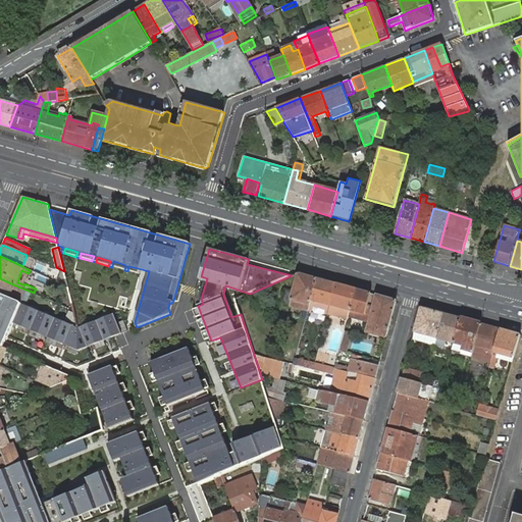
[(113,261),(112,267),(124,270),(125,265),(113,261)]
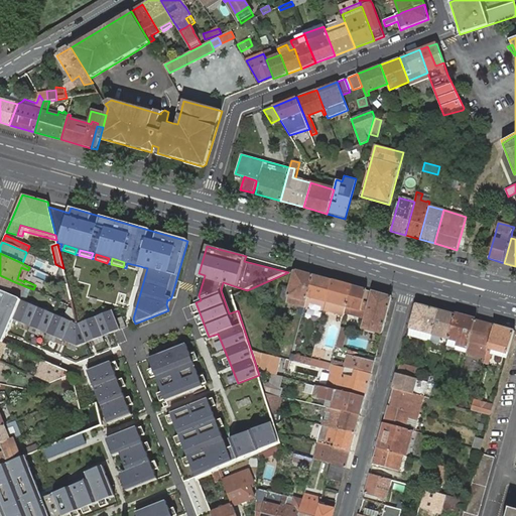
[(127,263),(126,268),(139,271),(140,266),(127,263)]
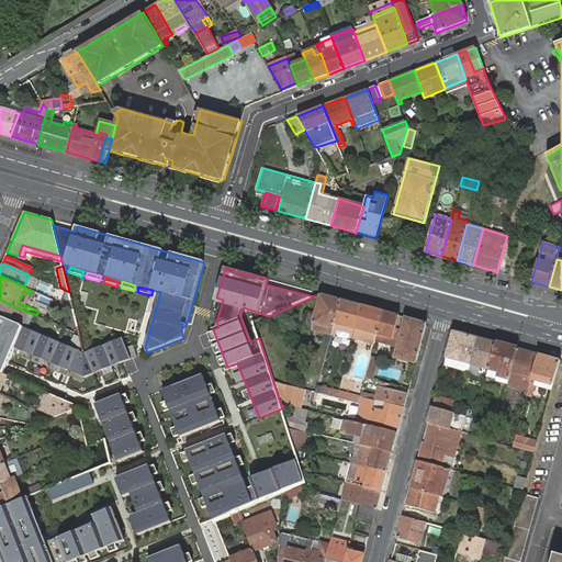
[(60,303),(74,308),(71,301),(69,292),(60,288),(63,296),(60,303)]
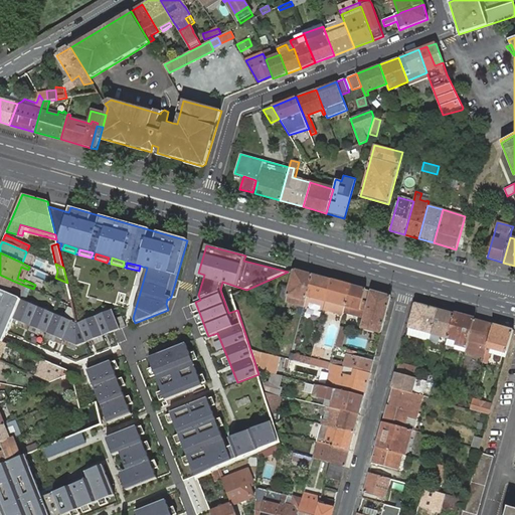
[(17,279),(21,280),(25,269),(21,267),(17,279)]
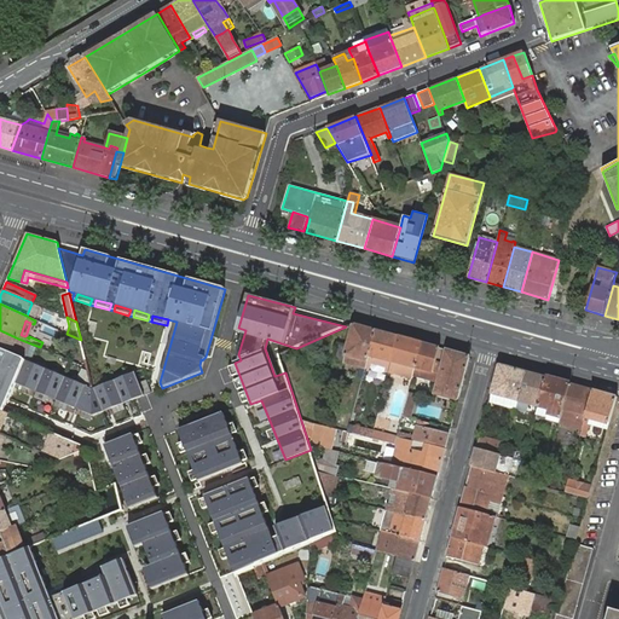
[(350,342),(354,324),(346,327),(342,340),(350,342)]
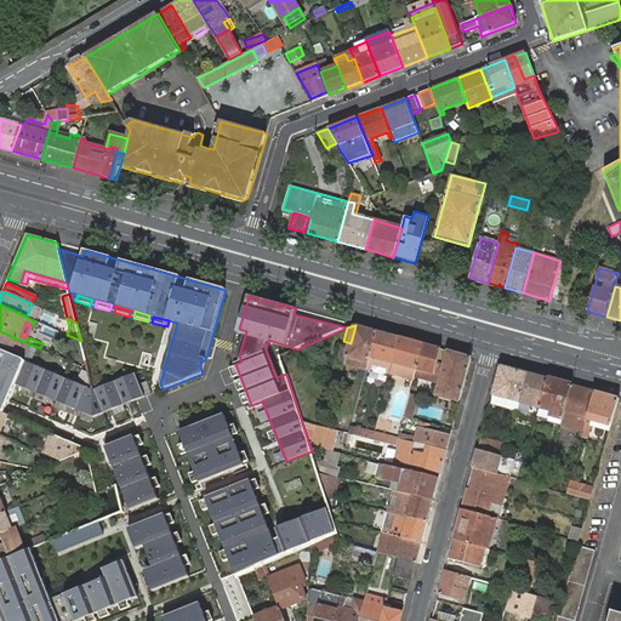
[(377,331),(355,325),(351,343),(349,347),(347,355),(364,360),(362,365),(366,366),(368,364),(369,360),(370,357),(377,331)]
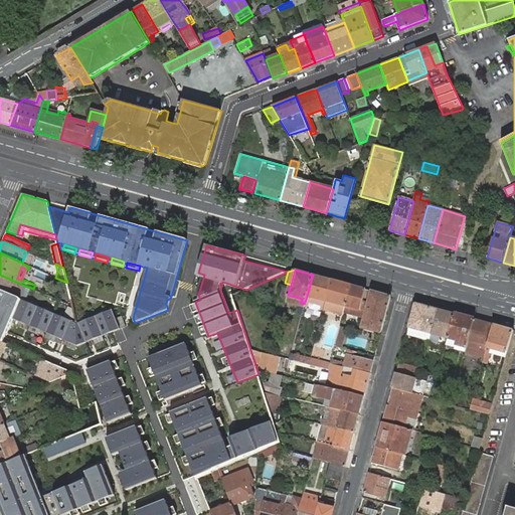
[(204,275),(198,273),(192,294),(195,302),(200,300),(198,295),(204,275)]
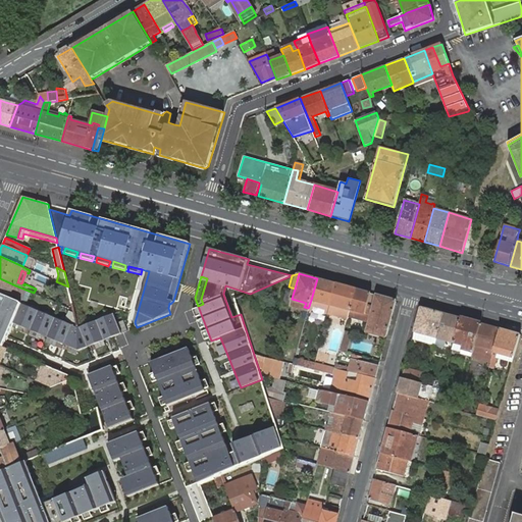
[(0,278),(0,293),(20,302),(25,290),(15,285),(0,278)]
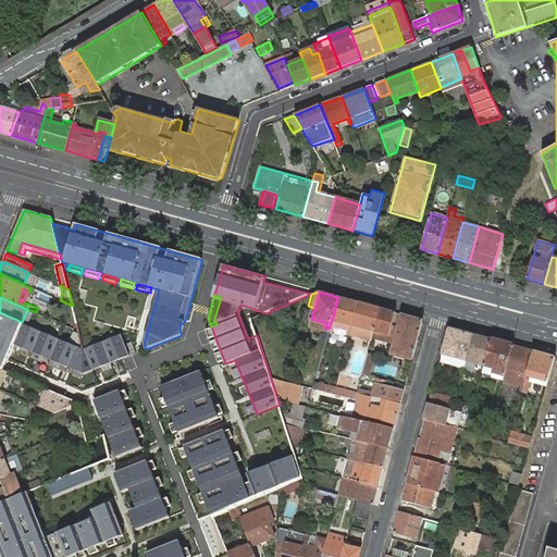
[(359,302),(338,297),(332,320),(331,323),(334,324),(333,326),(336,327),(345,330),(345,331),(350,333),(353,325),(359,302)]
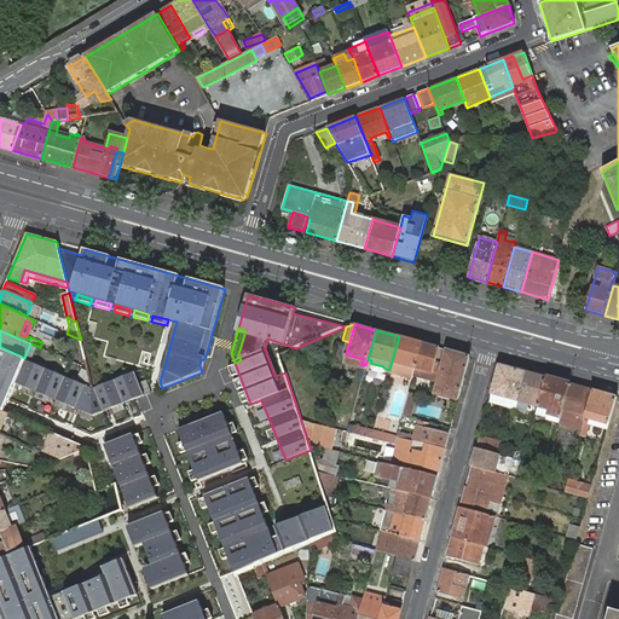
[(422,343),(399,336),(392,362),(389,370),(394,370),(409,374),(408,379),(412,380),(416,369),(416,368),(422,343)]
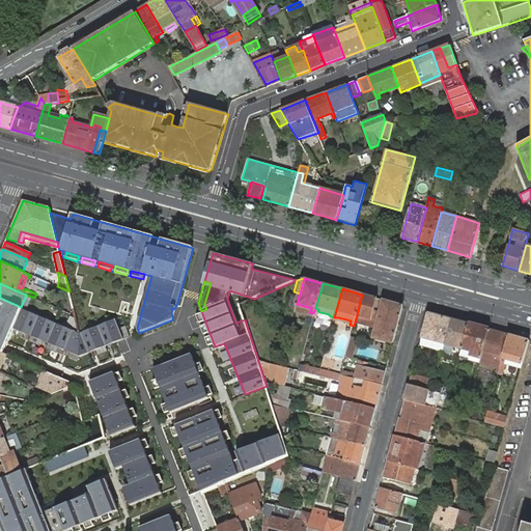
[(297,304),(299,297),(291,295),(288,307),(295,309),(295,311),(309,315),(307,322),(311,323),(313,313),(309,312),(311,308),(297,304)]
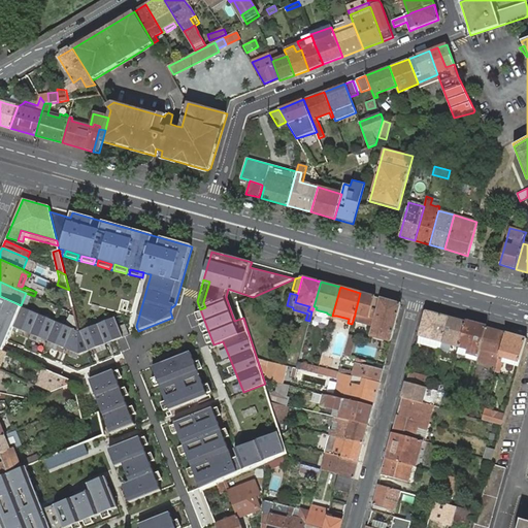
[(375,297),(360,293),(355,314),(370,318),(374,319),(376,311),(372,309),(375,297)]
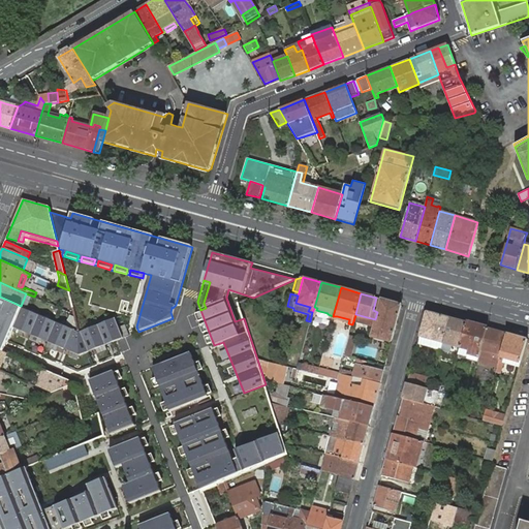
[(0,297),(0,350),(3,352),(5,346),(13,327),(80,355),(123,338),(116,318),(79,331),(67,325),(21,306),(0,297)]
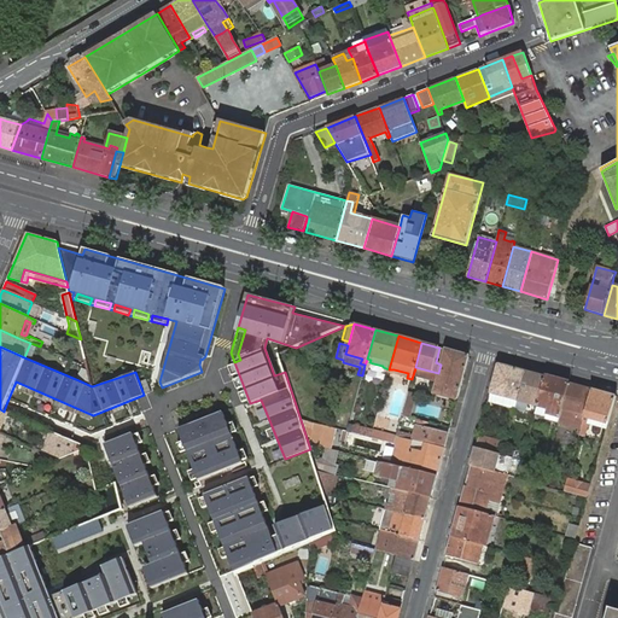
[(445,349),(439,348),(436,362),(441,365),(445,349)]
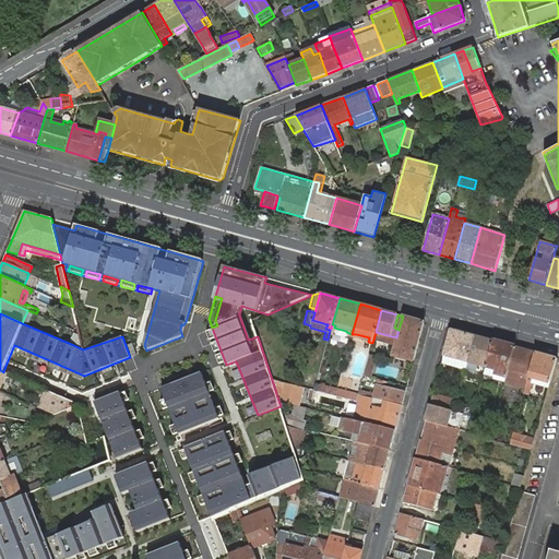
[(399,330),(396,337),(391,356),(392,356),(414,361),(425,322),(403,316),(399,330)]
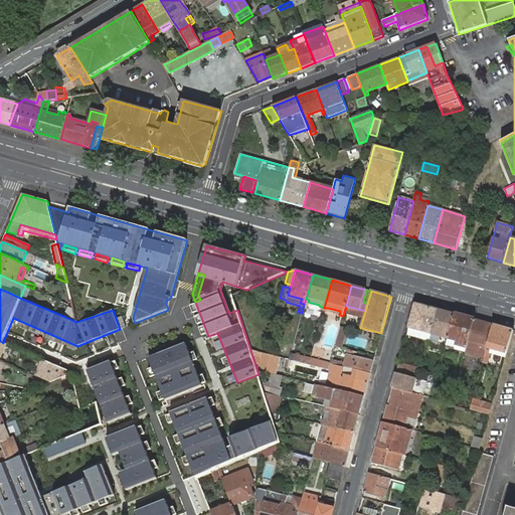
[(415,303),(408,328),(432,334),(438,309),(415,303)]
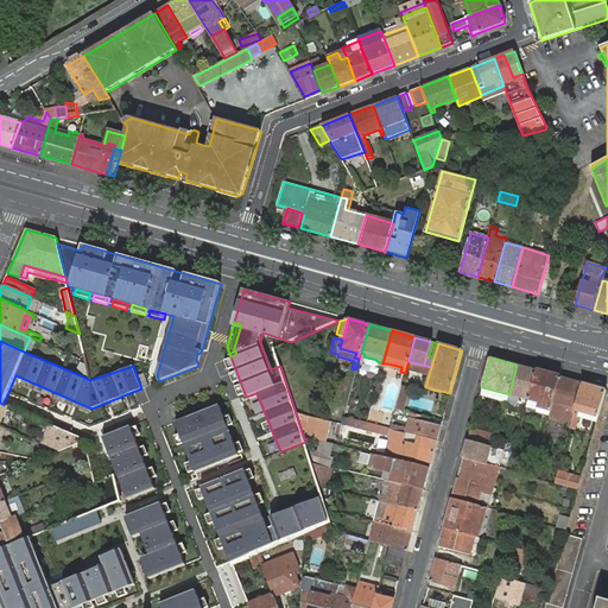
[(77,374),(90,380),(87,366),(82,363),(77,374)]
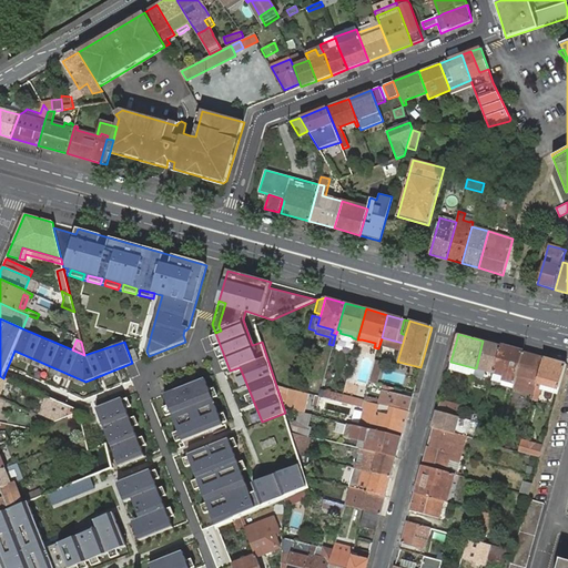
[(476,368),(474,375),(477,376),(479,369),(494,373),(501,346),(483,341),(476,368)]
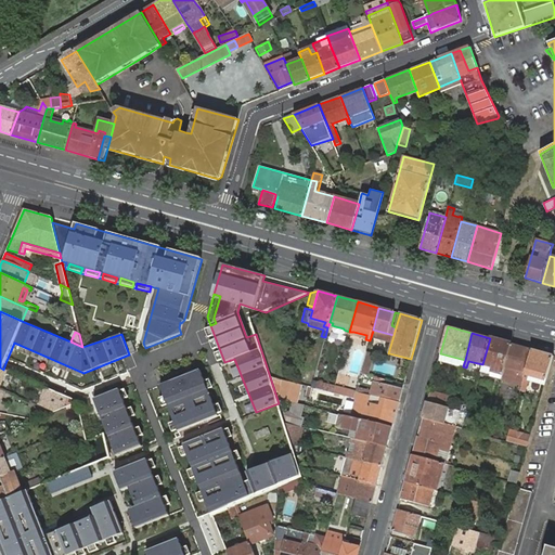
[(497,378),(501,379),(511,344),(490,338),(482,364),(480,372),(491,375),(492,371),(498,373),(497,378)]
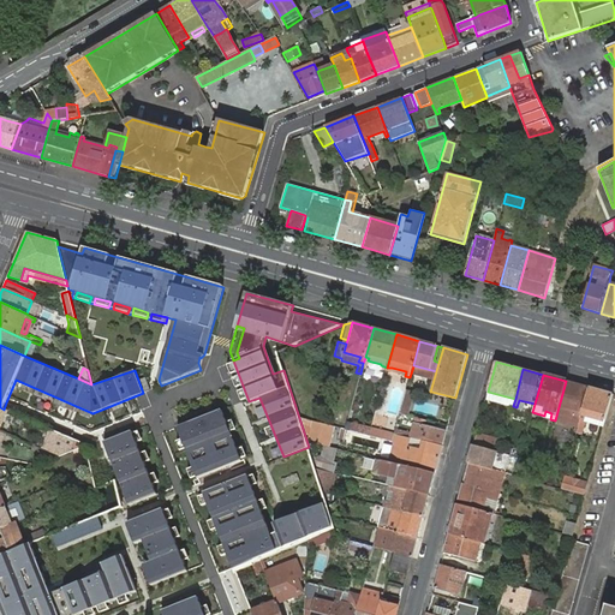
[(573,425),(579,427),(590,388),(566,381),(555,421),(560,422),(561,416),(574,419),(573,425)]
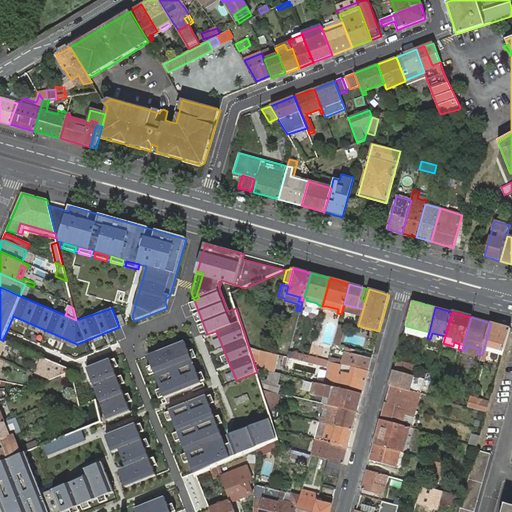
[(488,346),(504,350),(511,328),(491,323),(482,355),(485,356),(488,346)]
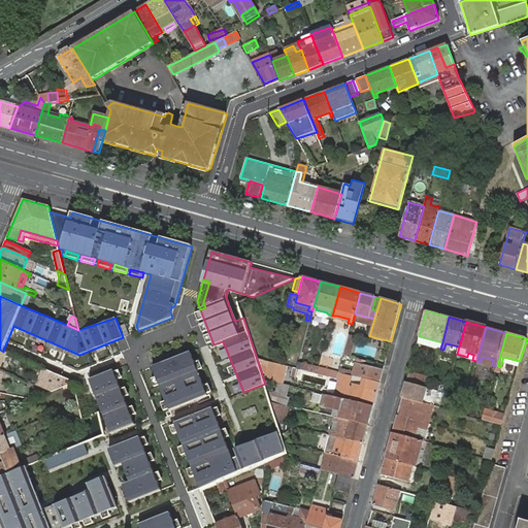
[(355,336),(349,335),(348,339),(343,356),(349,357),(351,351),(353,341),(355,336)]
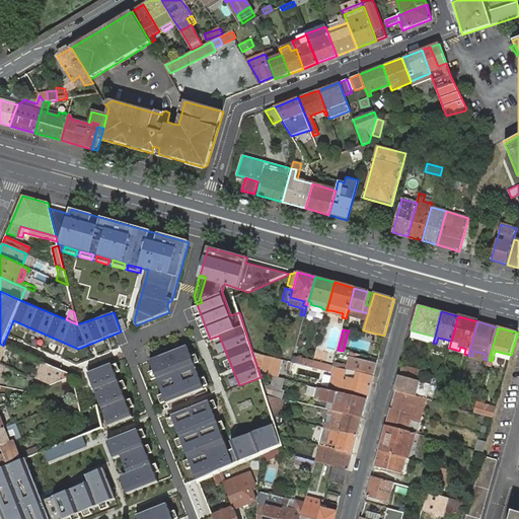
[(167,403),(204,390),(188,347),(177,350),(180,357),(163,364),(160,357),(150,360),(167,403)]
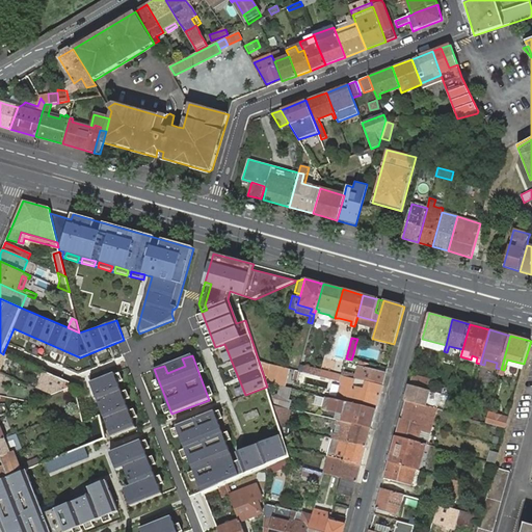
[(185,366),(182,358),(164,366),(167,373),(185,366)]
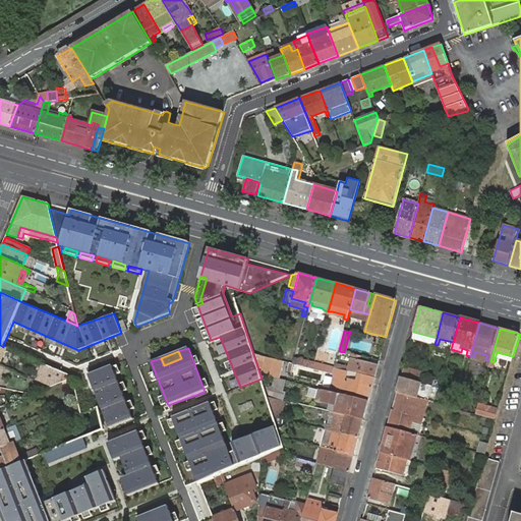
[(266,362),(263,374),(270,377),(275,359),(267,357),(266,362)]
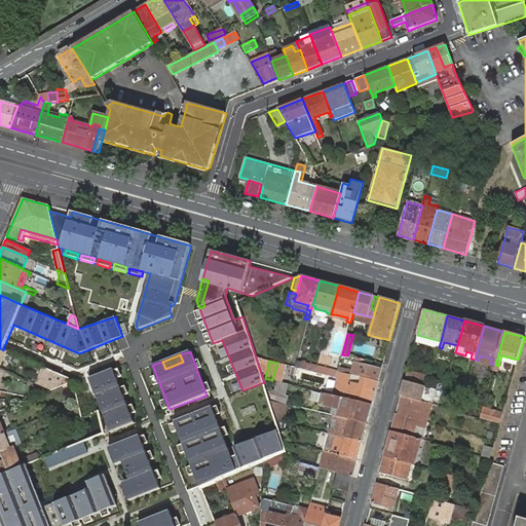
[(344,369),(343,373),(350,375),(363,377),(378,381),(381,370),(354,363),(352,371),(344,369)]
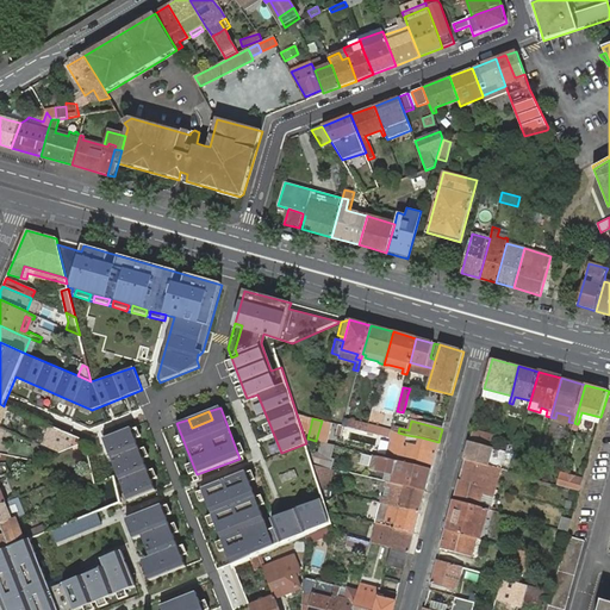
[(391,430),(367,424),(365,431),(390,439),(391,430)]
